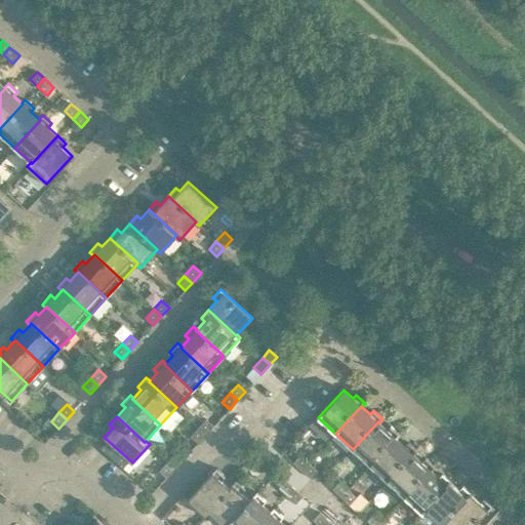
[(206,418),(198,428),(205,435),(213,426),(206,418)]
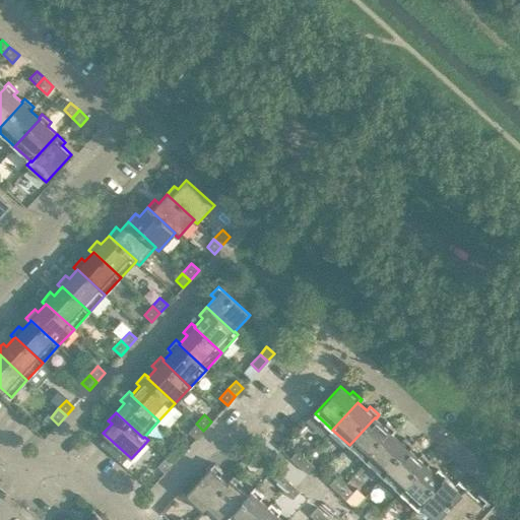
[(384,426),(376,418),(375,417),(349,445),(367,461),(392,433),(393,434),(396,431),(387,421),(384,426)]
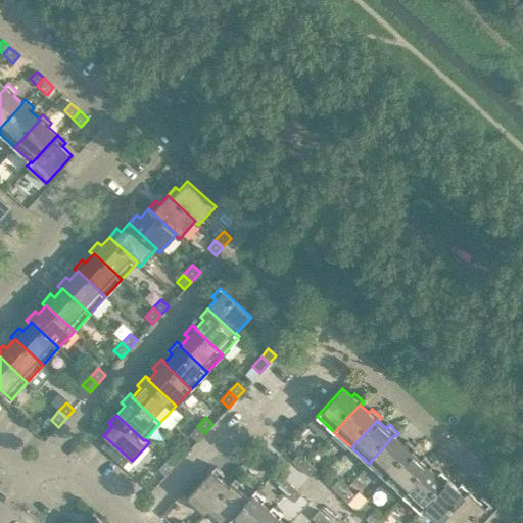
[(190,434),(197,441),(204,433),(197,426),(190,434)]
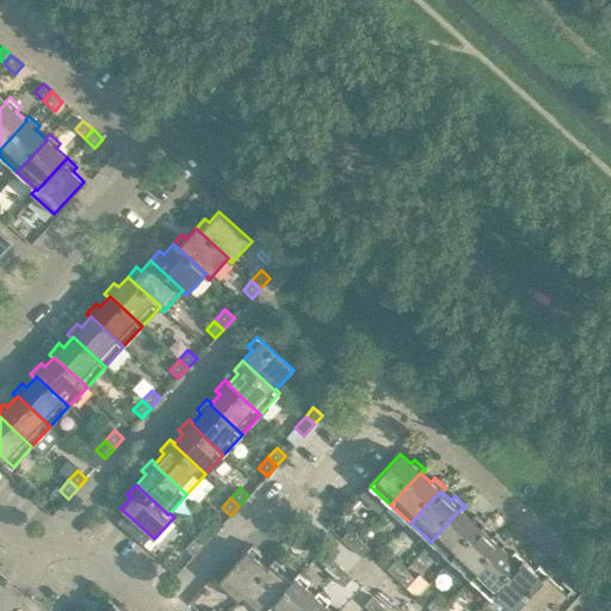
[(470,518),(462,510),(461,508),(431,542),(450,560),(481,528),(482,529),(486,524),(475,514),(470,518)]
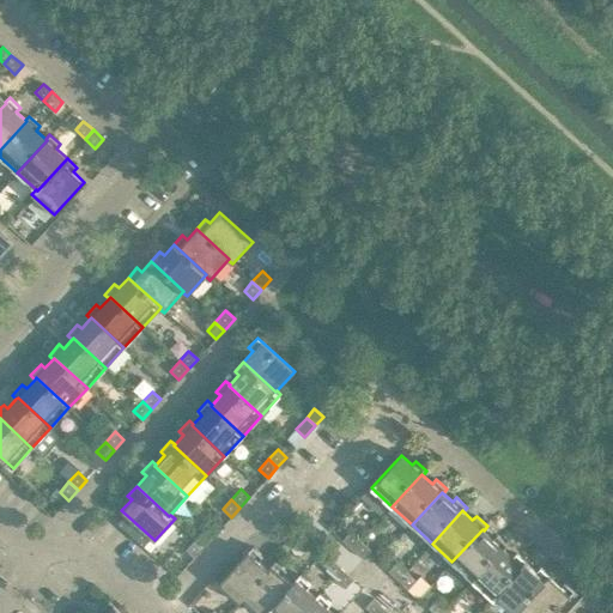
[(212,538),(204,529),(195,538),(205,546),(212,538)]
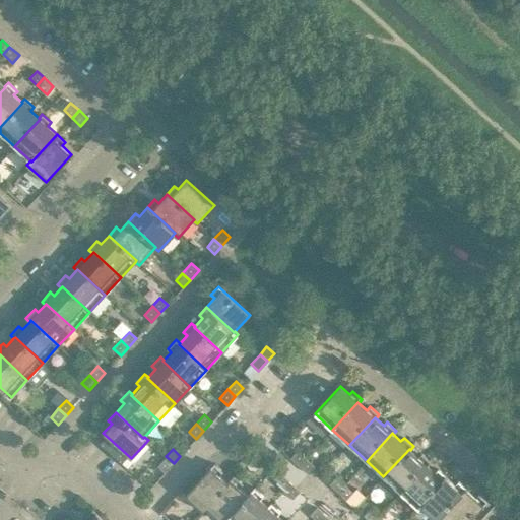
[(417,457),(410,450),(409,449),(383,476),(400,493),(426,464),(427,465),(431,462),(421,453),(417,457)]
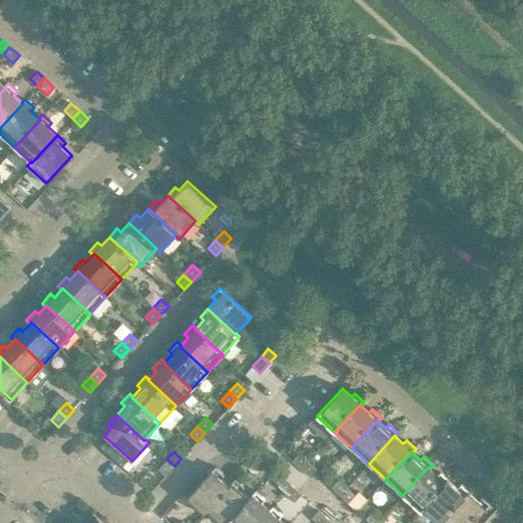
[(298,454),(292,461),(300,468),(307,461),(298,454)]
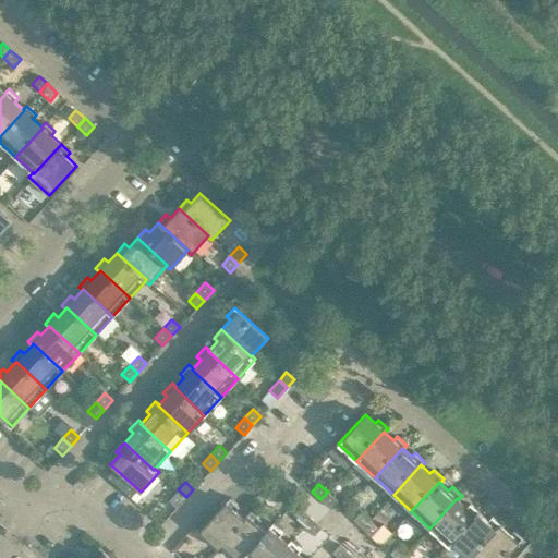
[(186,497),(178,489),(169,500),(177,508),(186,497)]
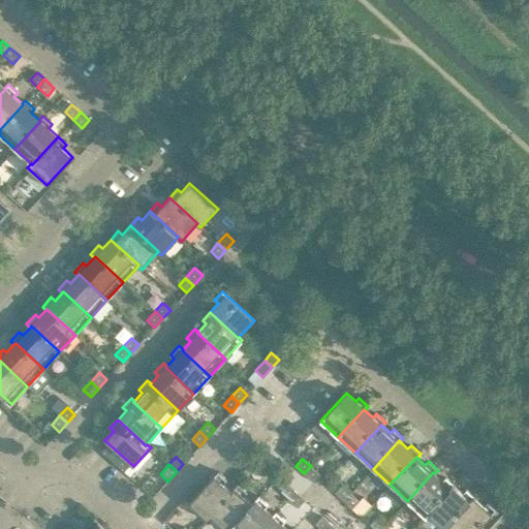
[(311,466),(304,473),(312,481),(319,474),(311,466)]
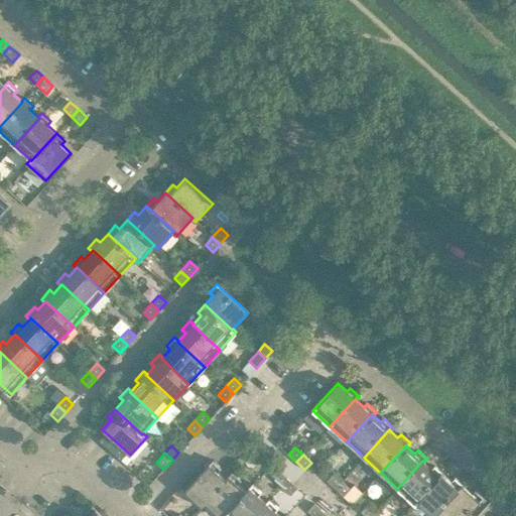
[(202,508),(205,504),(227,480),(226,479),(218,472),(221,468),(213,461),(183,491),(202,508)]
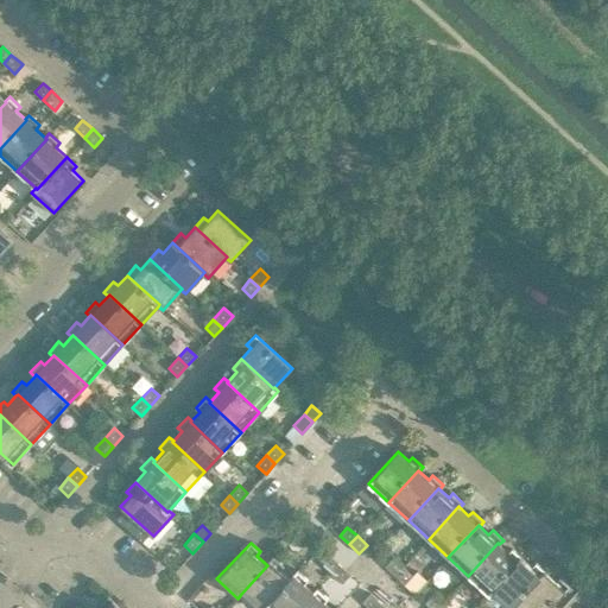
[(508,552),(499,544),(498,543),(468,576),(489,595),(493,591),(492,590),(521,557),(512,549),(508,552)]
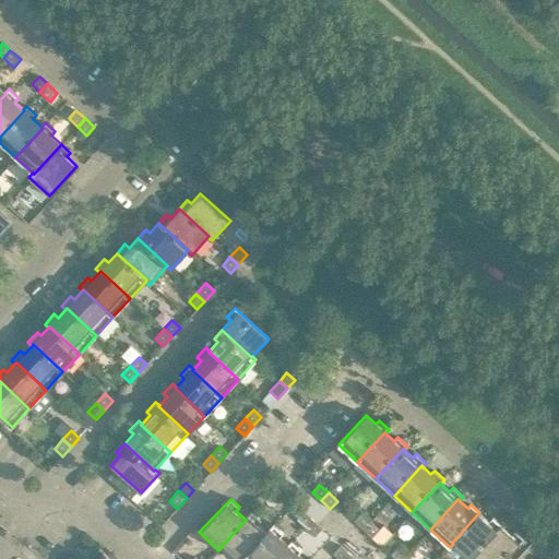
[(251,511),(245,519),(246,520),(222,546),(236,558),(244,558),(245,558),(244,558),(268,533),(266,532),(258,524),(261,520),(251,511)]
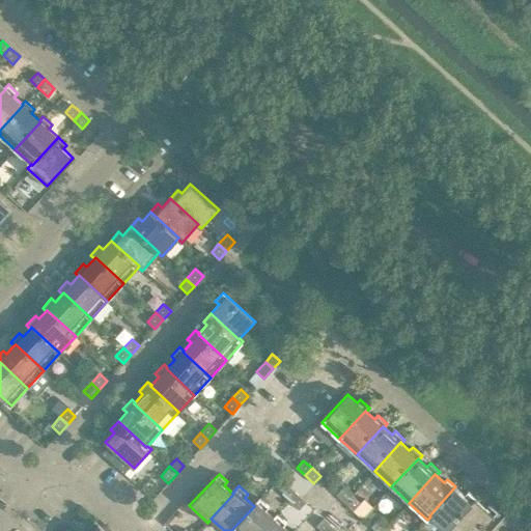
[(288,485),(281,494),(289,501),(296,493),(288,485)]
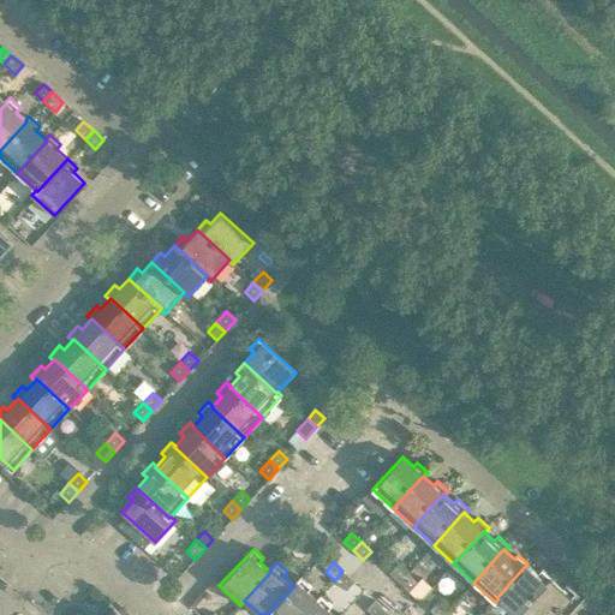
[(398,563),(389,573),(399,581),(407,573),(398,563)]
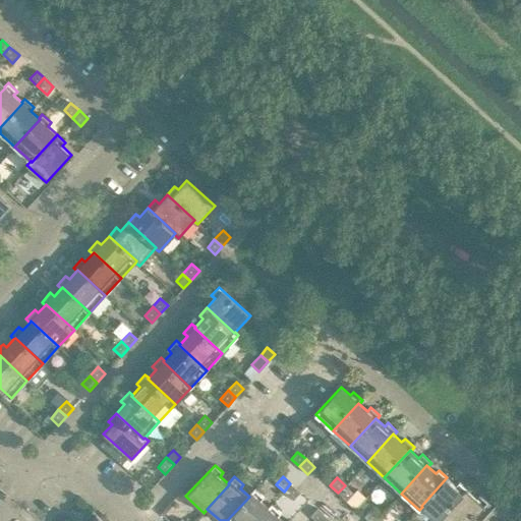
[(456,485),(447,477),(421,506),(422,507),(438,520),(441,520),(443,518),(442,517),(467,489),(459,482),(456,485)]
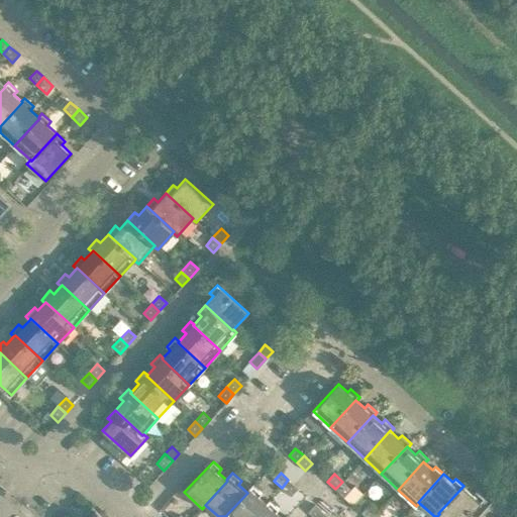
[(288,480),(282,488),(291,496),(298,489),(288,480)]
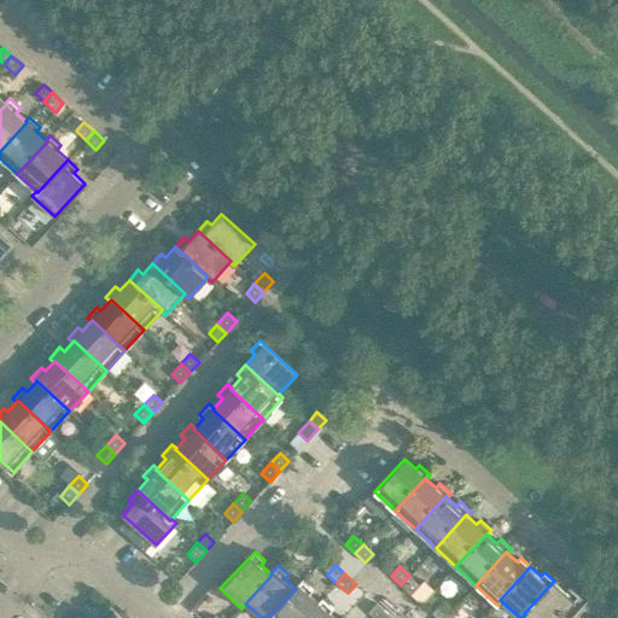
[(409,576),(401,584),(412,594),(419,586),(409,576)]
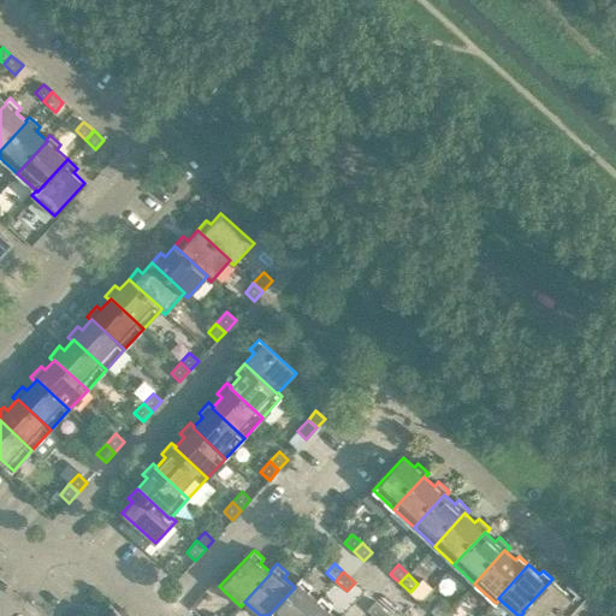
[(301,578),(294,586),(295,587),(268,615),(270,615),(268,615),(304,615),(319,602),(318,600),(308,592),(312,587),(301,578)]
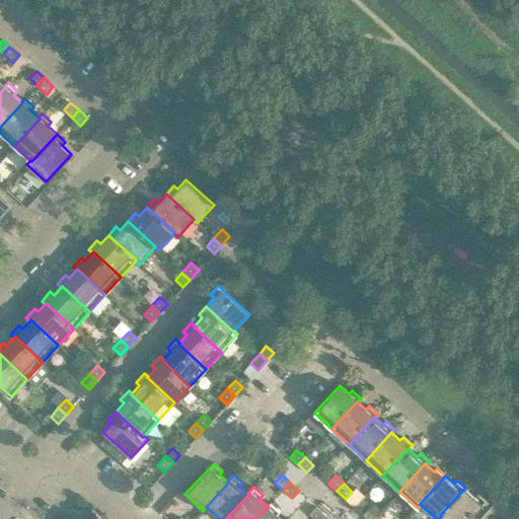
[(474,496),(465,488),(440,515),(441,516),(444,518),(468,518),(487,500),(477,493),(474,496)]
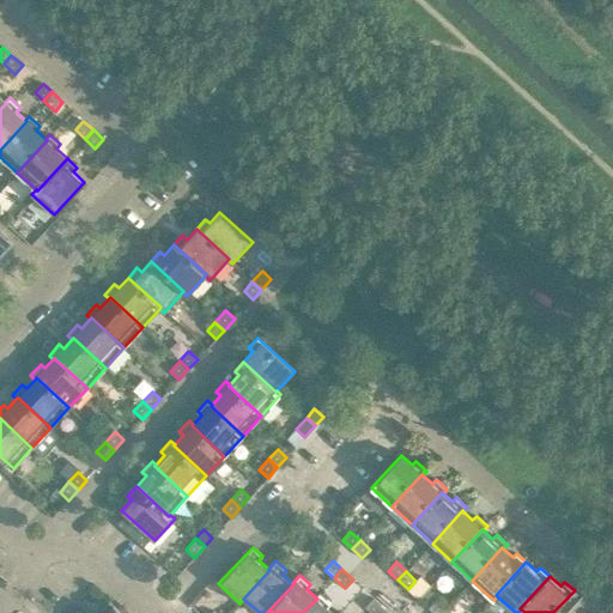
[(320,593),(316,598),(317,599),(303,612),(333,612),(327,607),(331,604),(320,593)]
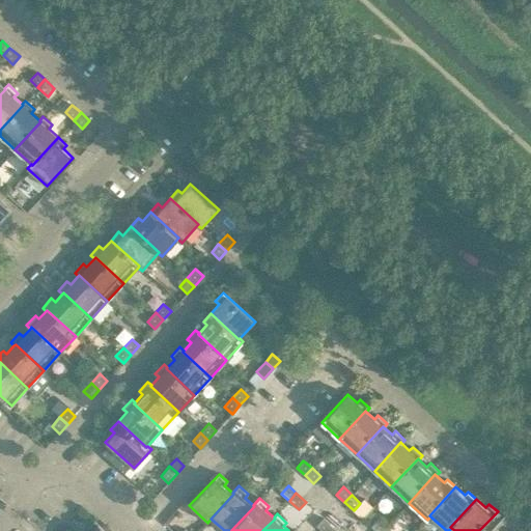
[(323,518),(316,526),(322,530),(325,530),(331,525),(323,518)]
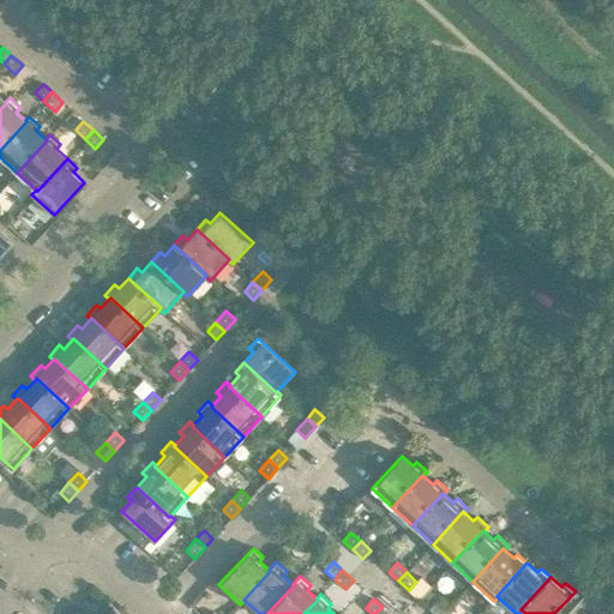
[(437,600),(428,609),(434,613),(441,613),(446,609),(437,600)]
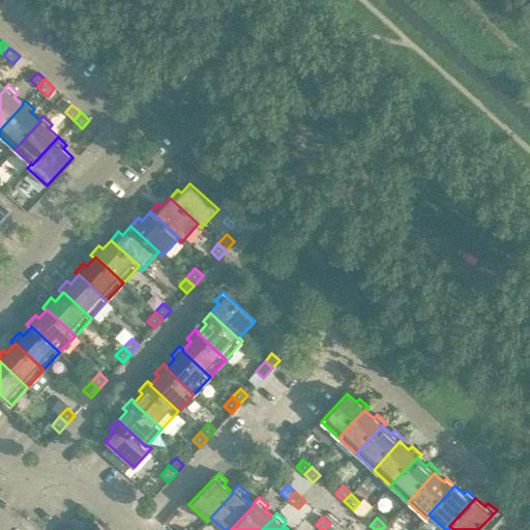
[(89,529),(106,529),(94,519),(86,528),(89,529)]
